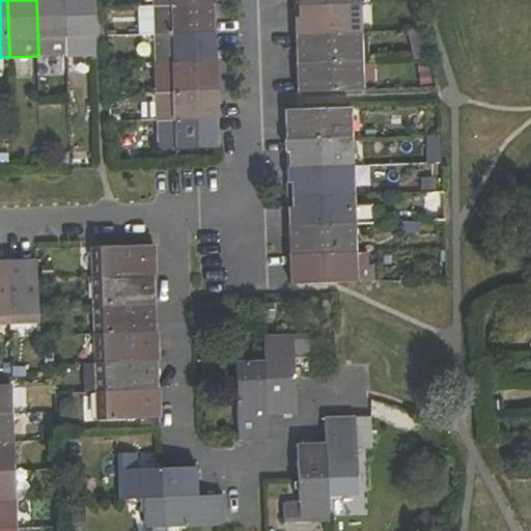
[(36,0),(38,56),(67,55),(64,0),(36,0)]
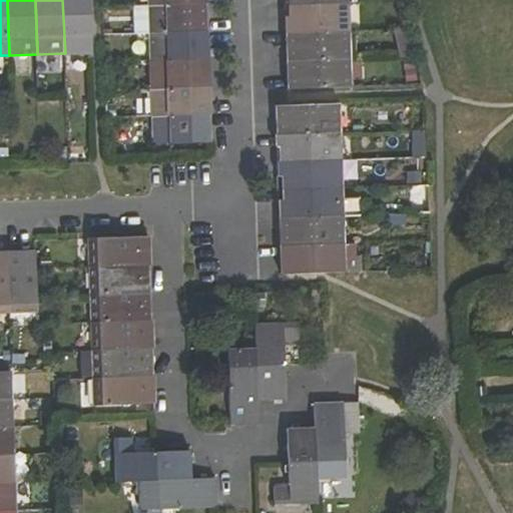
[(62,0),(65,53),(92,52),(89,0),(62,0)]
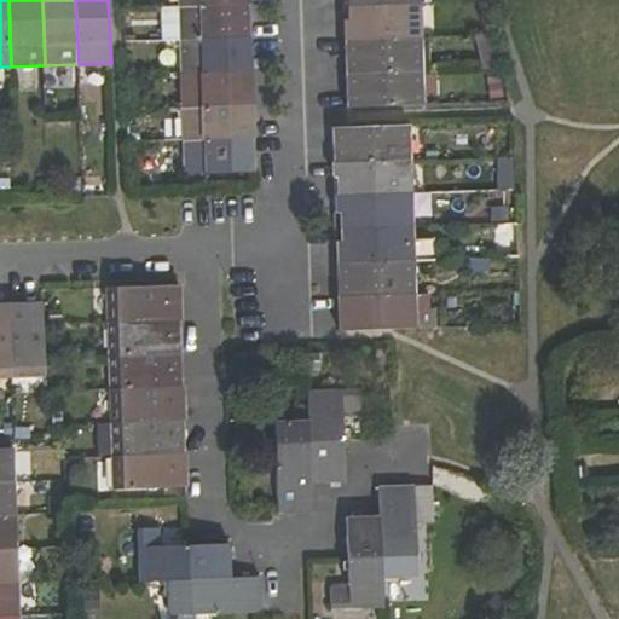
[(249,5),(180,7),(181,40),(250,38),(250,19),(249,5)]
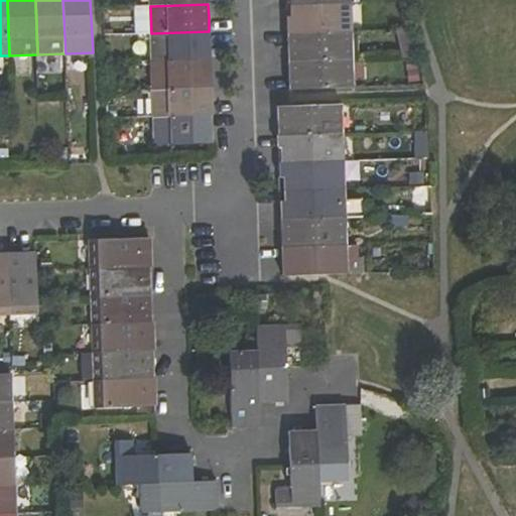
[(351,5),(284,6),(285,19),(285,33),(352,31),(351,5)]
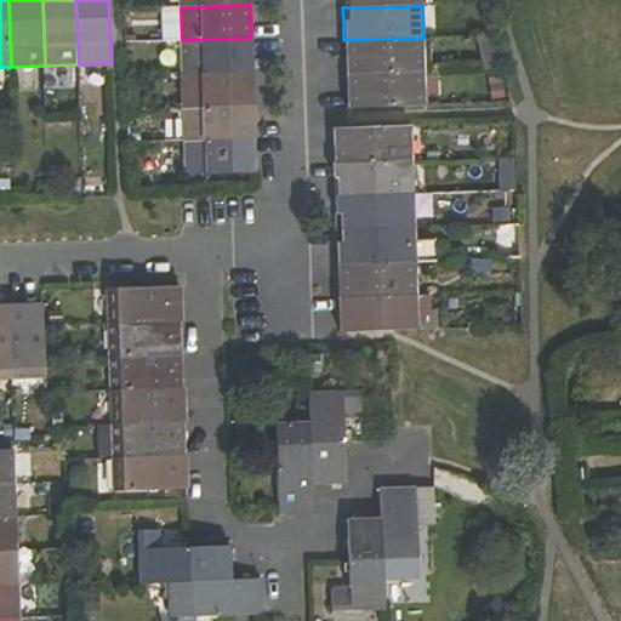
[(251,38),(182,40),(183,74),(252,73),(252,58),(251,38)]
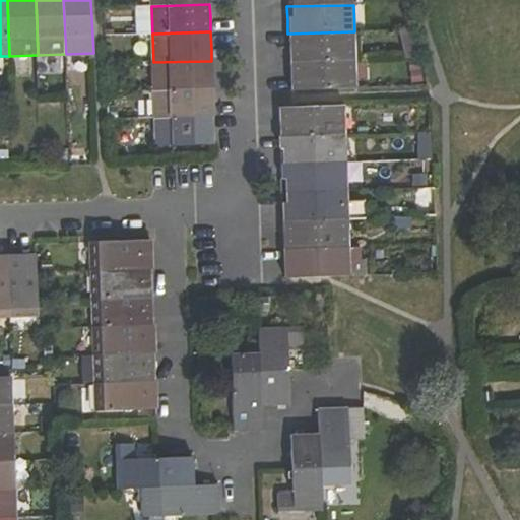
[(289,62),(355,61),(354,31),(287,34),(288,48),(289,62)]
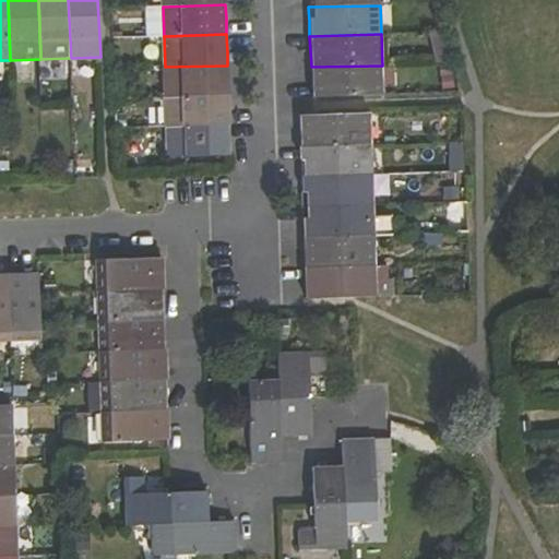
[(227,66),(165,67),(166,98),(228,96),(228,81),(227,66)]
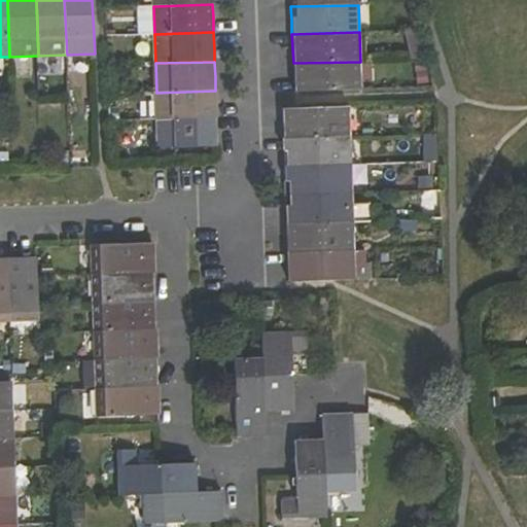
[(361,88),(360,62),(293,63),(293,80),(294,90),(361,88)]
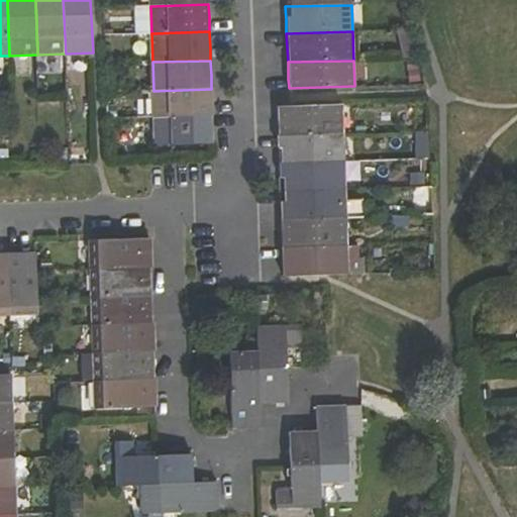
[(153,118),(212,117),(212,103),(211,89),(153,91),(153,118)]
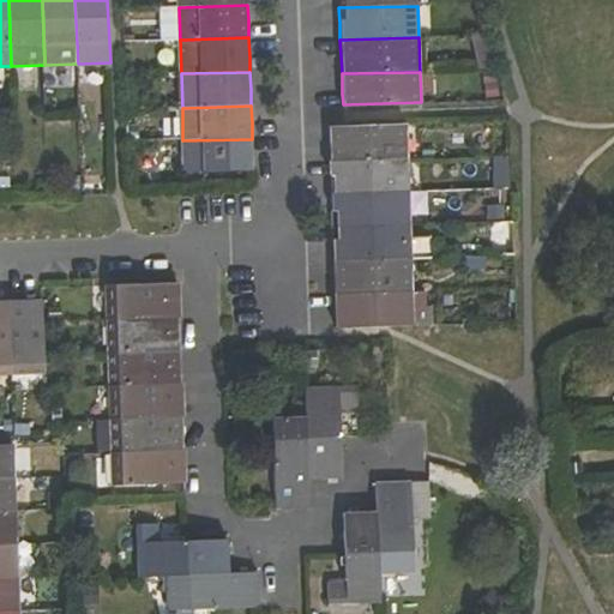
[(407,160),(404,125),(330,128),(331,143),(332,162),(407,160)]
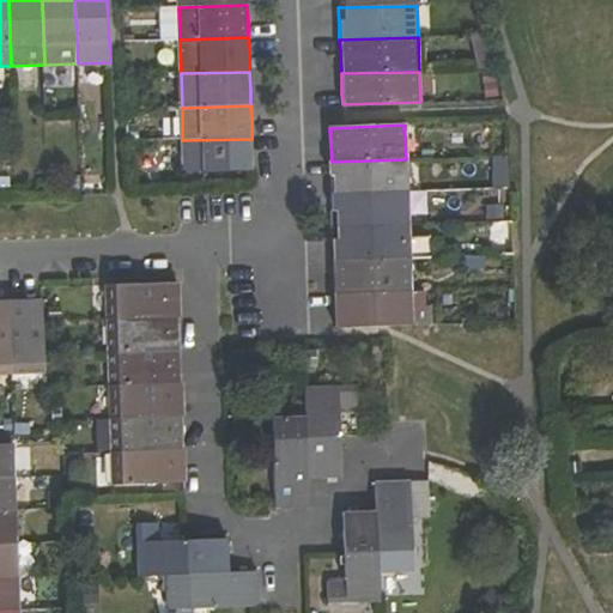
[(252,155),(252,139),(182,140),(183,173),(253,171),(252,155)]
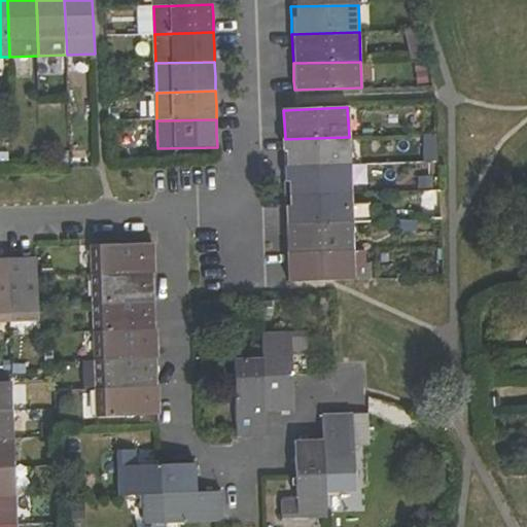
[(349,137),(285,139),(285,155),(286,168),(350,166),(349,137)]
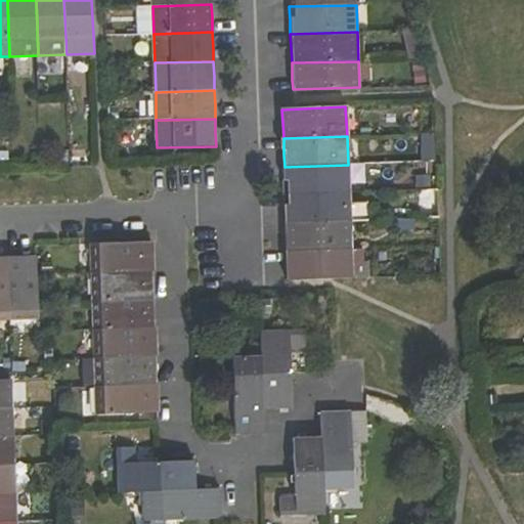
[(348,165),(285,167),(285,179),(286,193),(349,191),(348,165)]
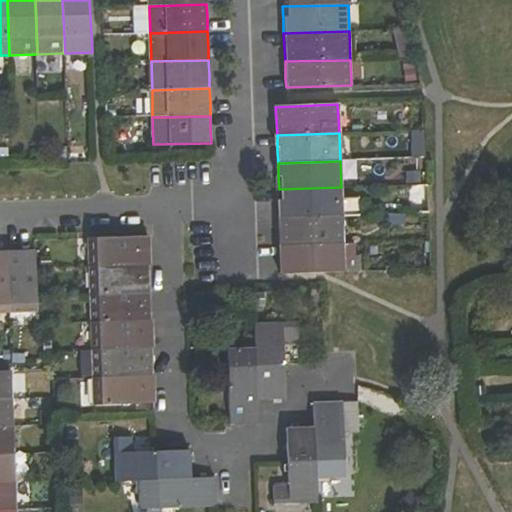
[(341,187),(279,189),(280,204),(280,218),(343,216),(341,187)]
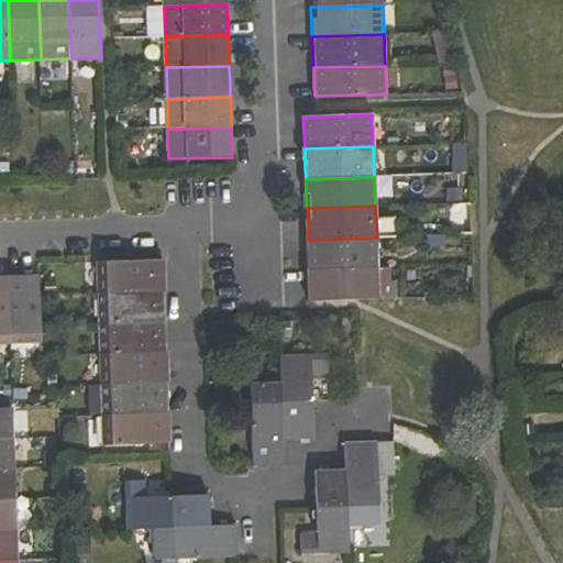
[(310,272),(378,268),(377,238),(308,240),(309,256),(310,272)]
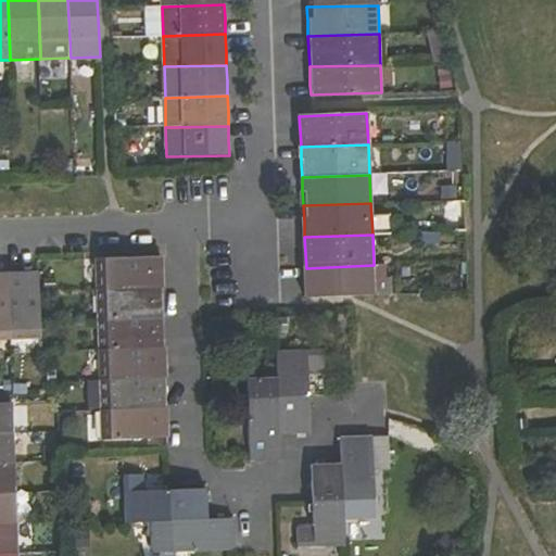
[(162,260),(96,260),(97,290),(163,288),(162,270),(162,260)]
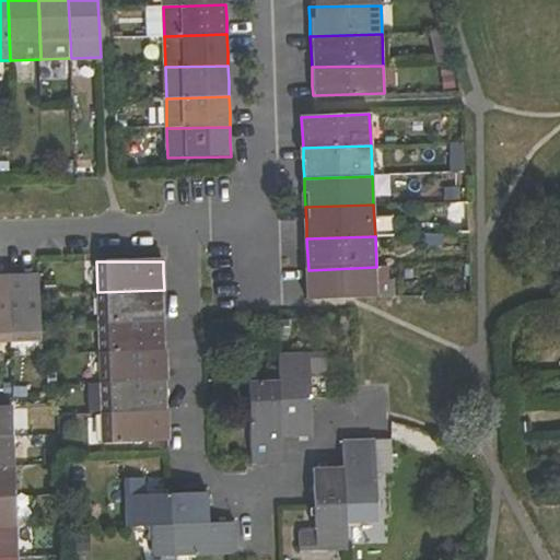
[(377,296),(376,267),(308,270),(308,286),(310,299),(377,296)]
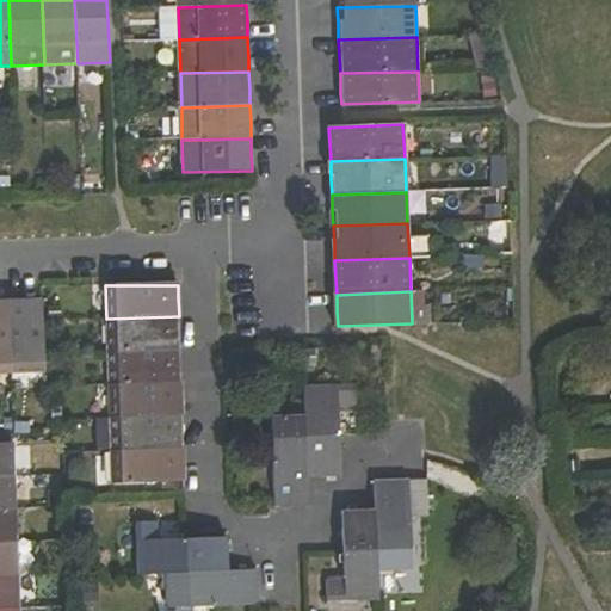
[(43,371),(41,301),(28,302),(8,302),(11,372),(43,371)]
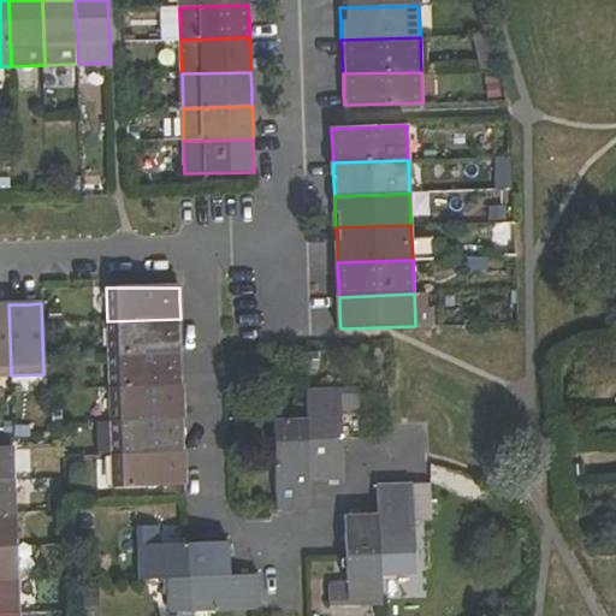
[(0,375),(11,375),(9,304),(0,304),(0,375)]
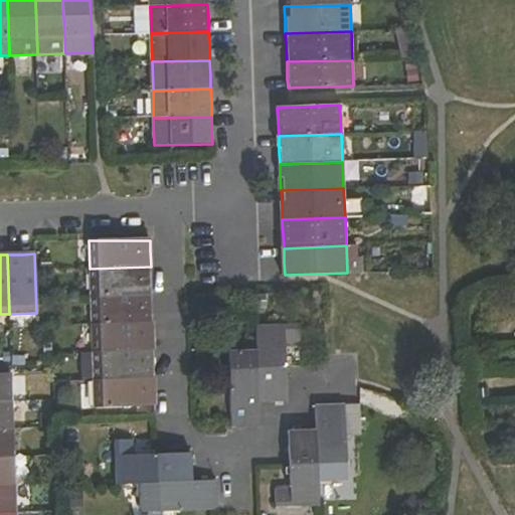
[(151,267),(90,269),(91,297),(152,295),(151,281),(151,267)]
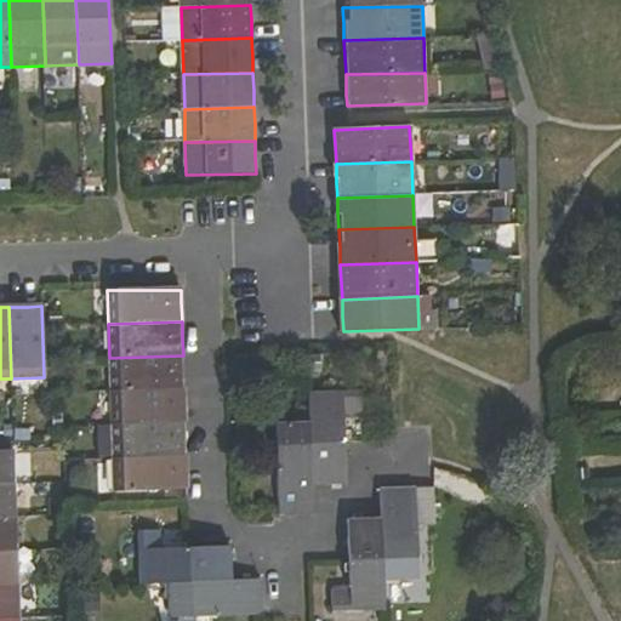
[(183,355),(109,358),(110,389),(184,388),(183,371),(183,355)]
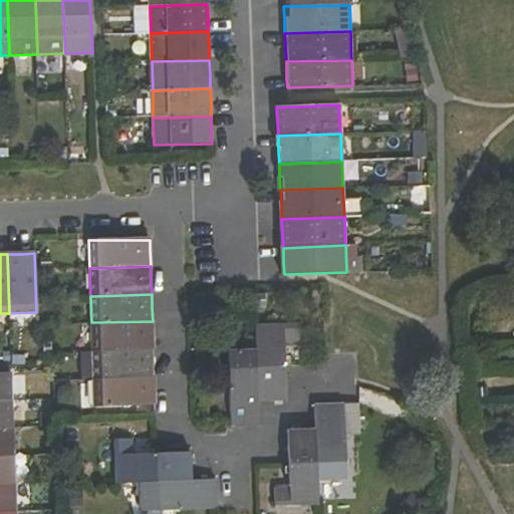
[(153,321),(91,322),(92,351),(154,349),(154,334),(153,321)]
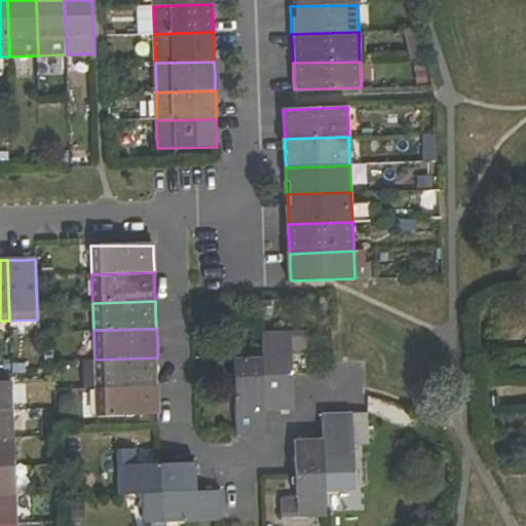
[(304,336),(260,338),(261,362),(263,413),(291,412),(290,375),(290,358),(304,358),(304,336)]
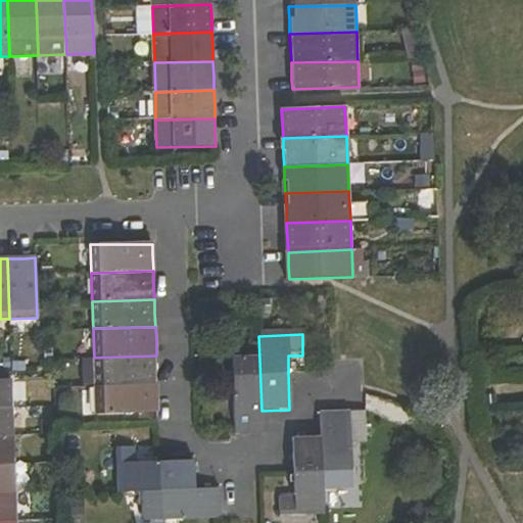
[(95,385),(157,384),(157,367),(156,355),(94,358),(95,385)]
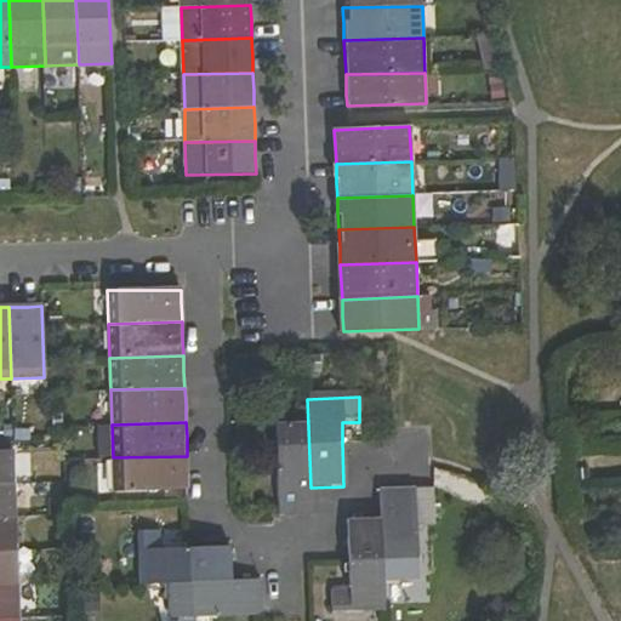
[(311,488),(308,427),(277,429),(279,517),(295,517),(312,516),(311,488)]
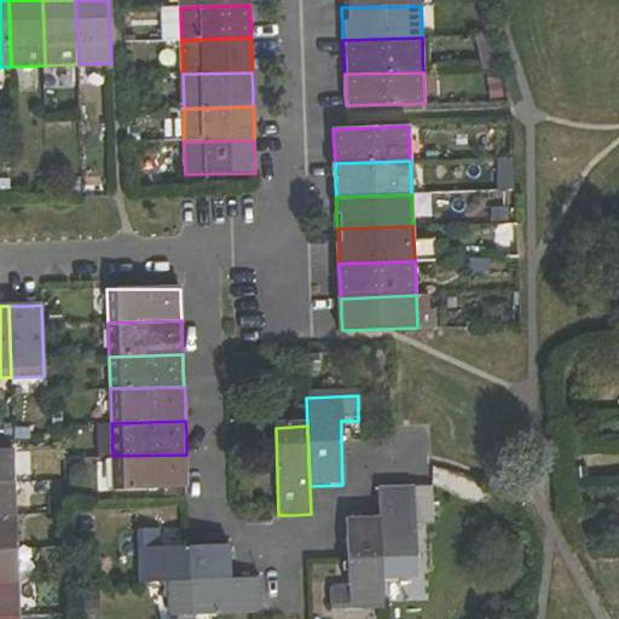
[(0,485),(16,485),(15,449),(0,447),(0,485)]
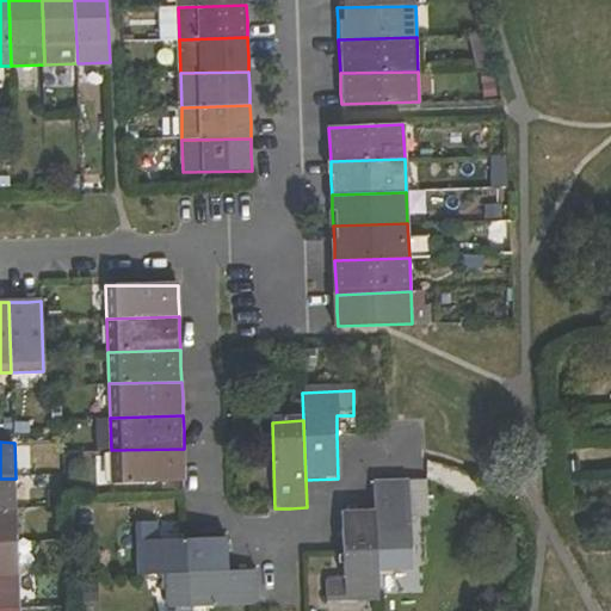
[(185,467),(184,449),(111,450),(112,483),(185,482),(185,467)]
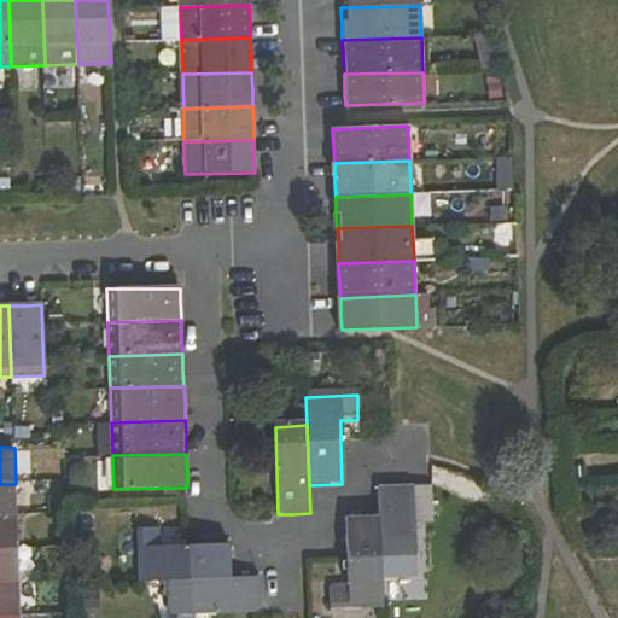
[(0,516),(17,516),(16,484),(0,484),(0,516)]
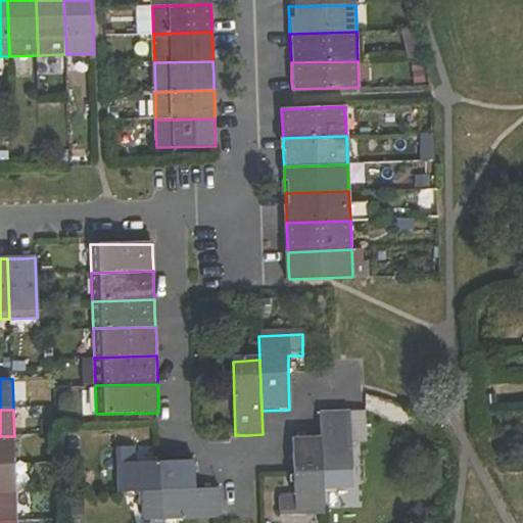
[(351,490),(349,417),(334,418),(320,418),(321,440),(322,491),(351,490)]
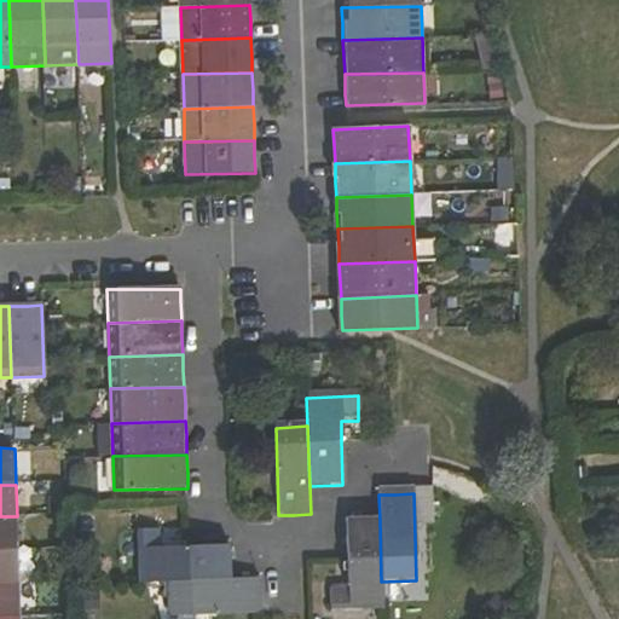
[(0,548),(17,548),(17,516),(0,516),(0,548)]
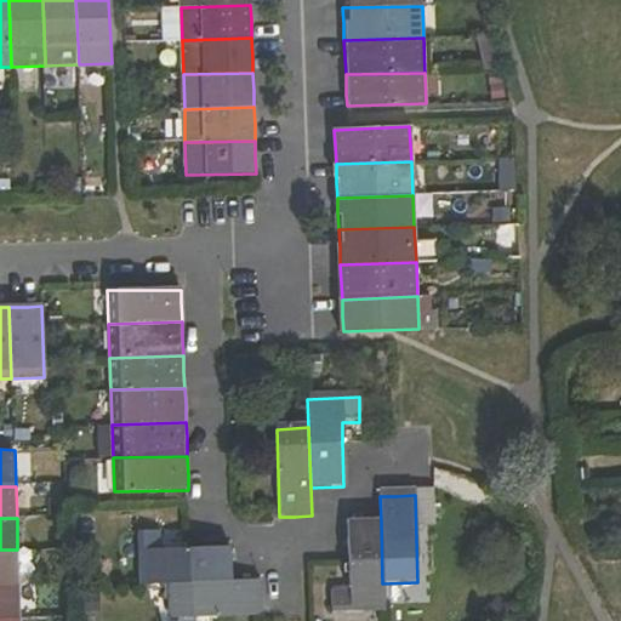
[(382,584),(381,523),(347,523),(348,564),(348,586),(330,587),(330,610),(383,609),(382,584)]
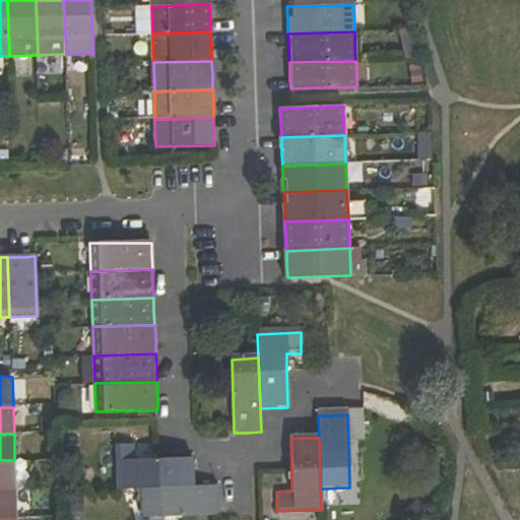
[(192,458),(159,459),(139,459),(138,444),(115,445),(116,490),(141,489),(193,488),(192,458)]
